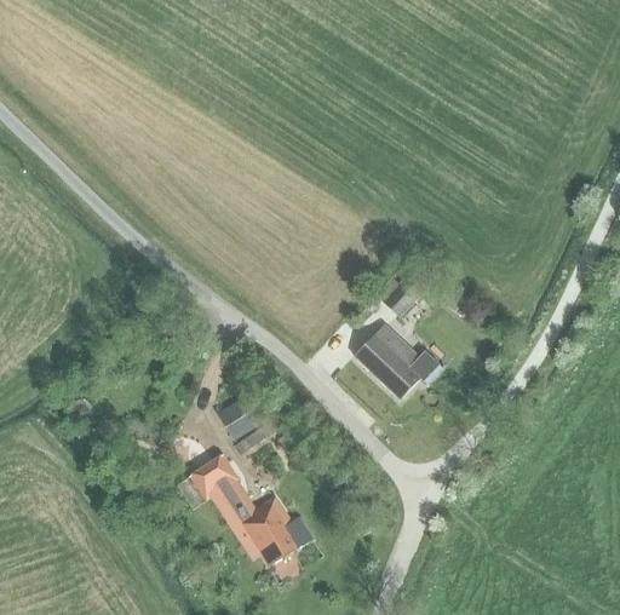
[(408,276),(384,300),(399,314),(423,289),(408,276)]
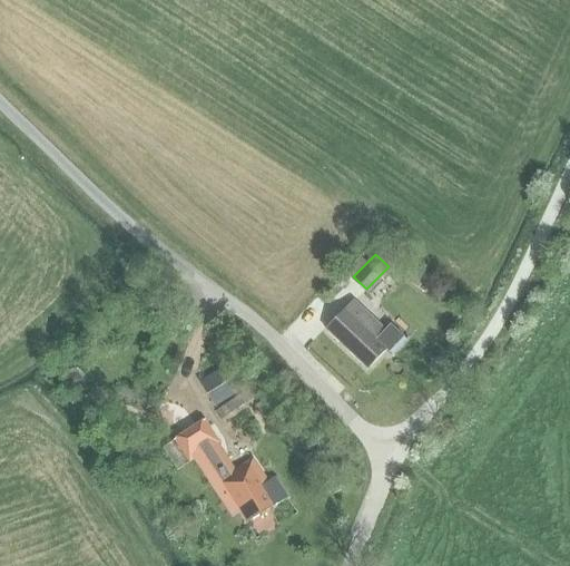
[(341,285),(347,277),(342,272),(335,280),(341,285)]
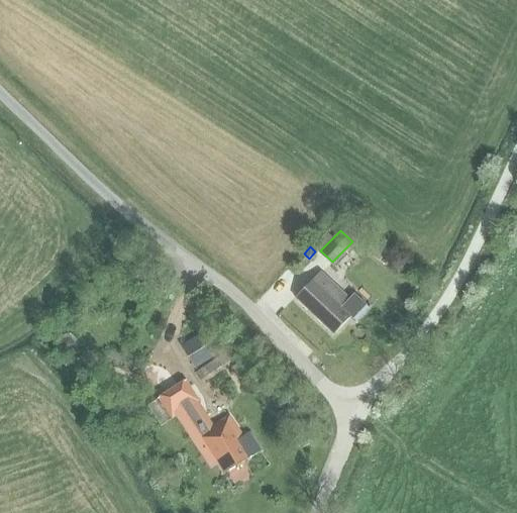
[(295,296),(334,333),(351,315),(357,321),(371,307),(353,291),(348,296),(320,270),(312,278),(295,296)]
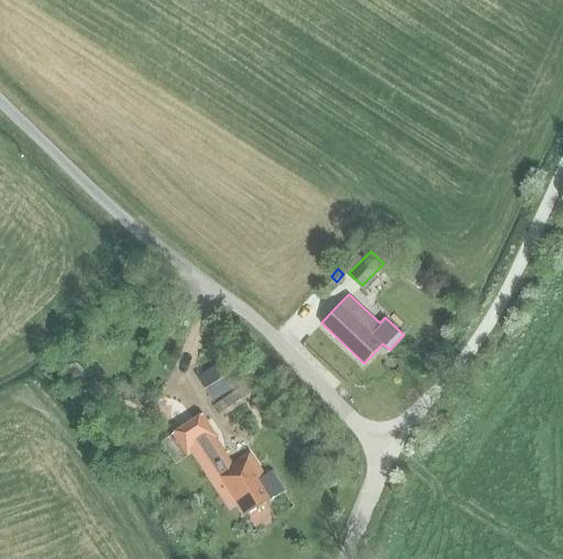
[(445,308),(445,315),(450,318),(456,317),(461,313),(460,307),(455,304),(450,304),(445,308)]
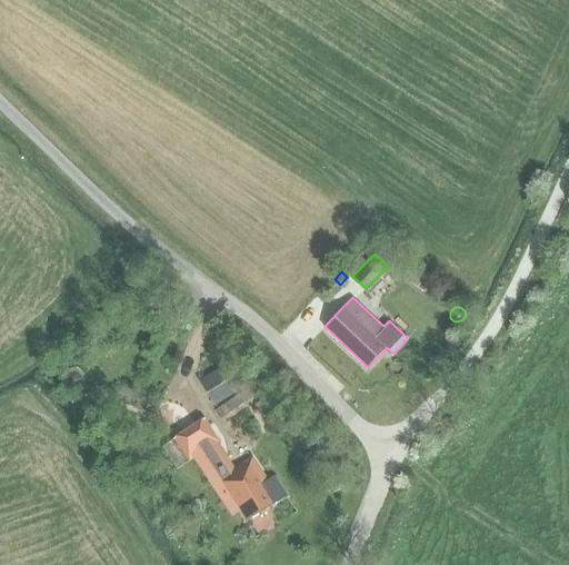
[(227,362),(203,375),(218,402),(241,388),(227,362)]
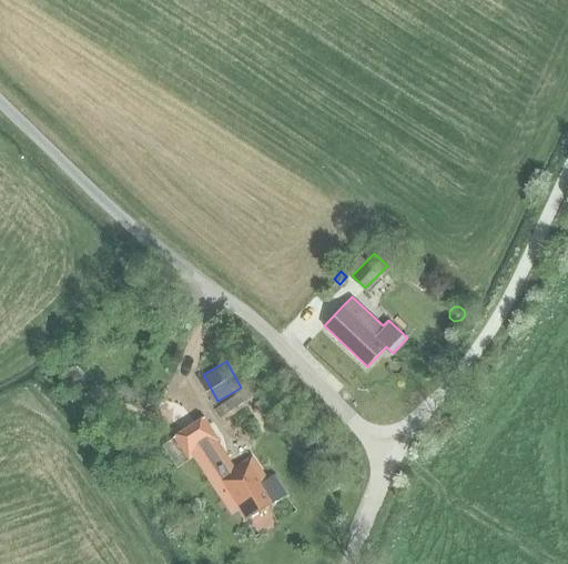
[(236,507),(243,519),(285,493),(272,473),(265,476),(251,454),(232,465),(215,439),(217,437),(202,415),(161,442),(175,464),(192,454),(230,512),(236,507)]
